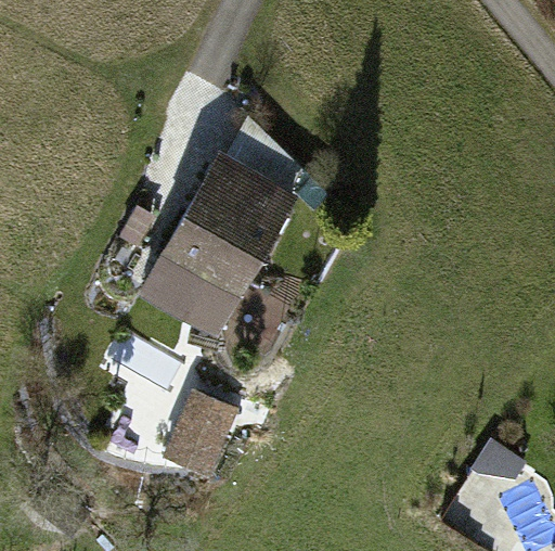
[(249,116),(229,154),(296,192),(308,174),(249,116)]
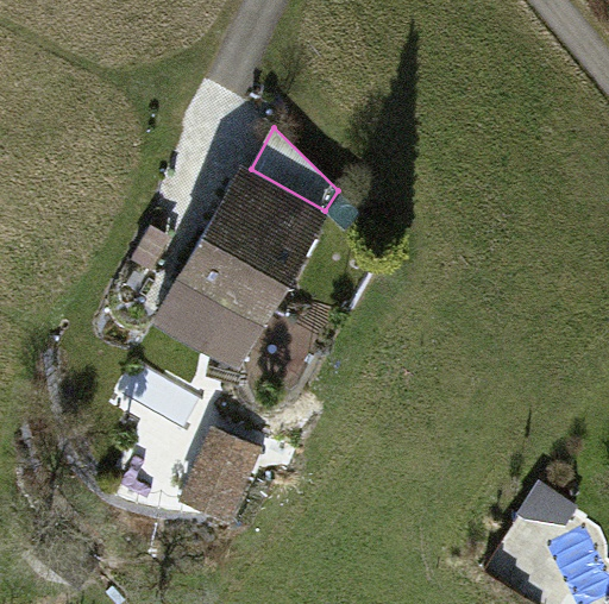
[(240,370),(330,213),(325,211),(251,169),(242,163),(152,320),(240,370)]
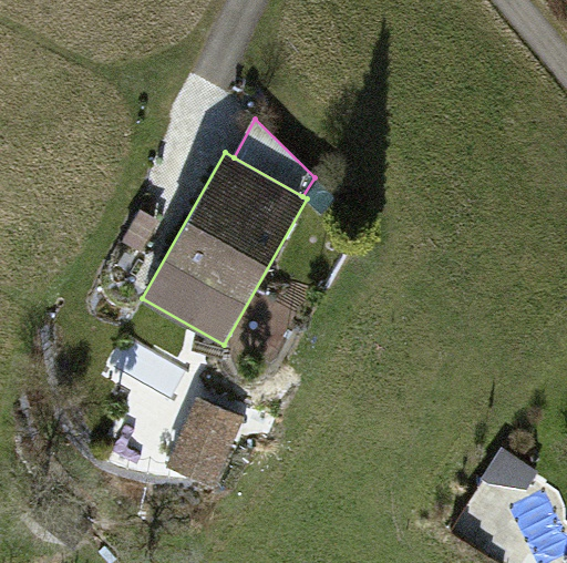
[(196,377),(126,338),(104,377),(174,417),(196,377)]
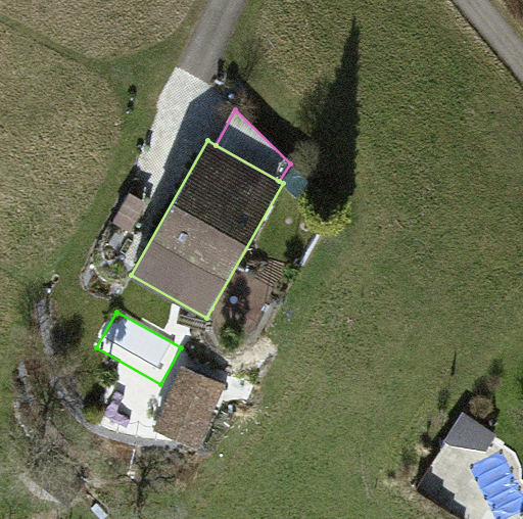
[(227,387),(184,367),(155,431),(199,451),(227,387)]
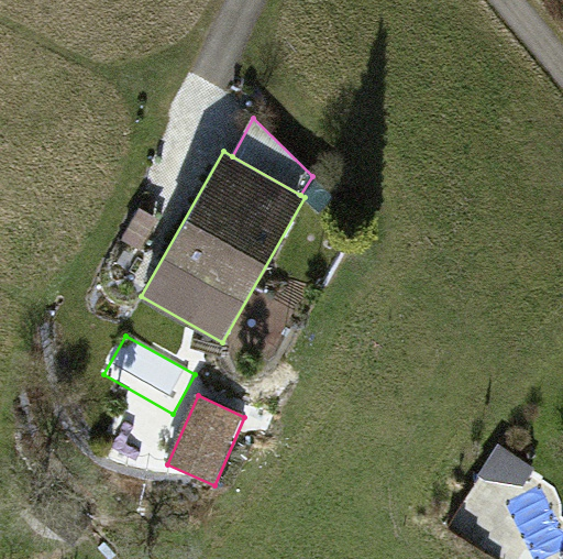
[(537,469),(499,446),(478,477),(487,481),(523,488),(537,469)]
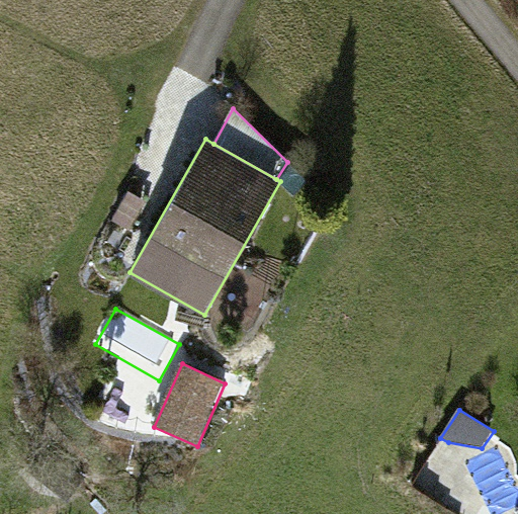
All buildings are outlined.
